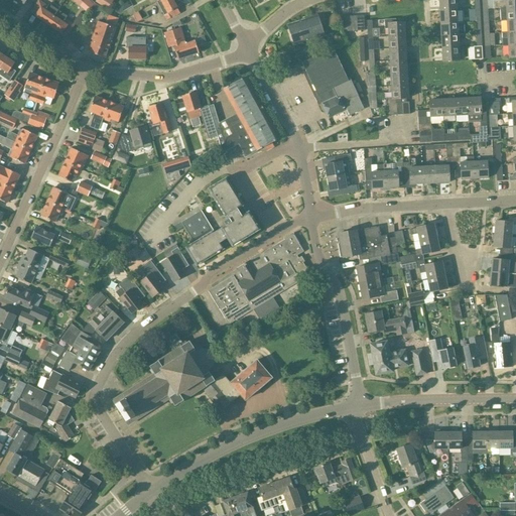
[(48,25),(58,10),(48,3),(47,6),(38,0),(30,12),(35,15),(34,15),(48,25)]
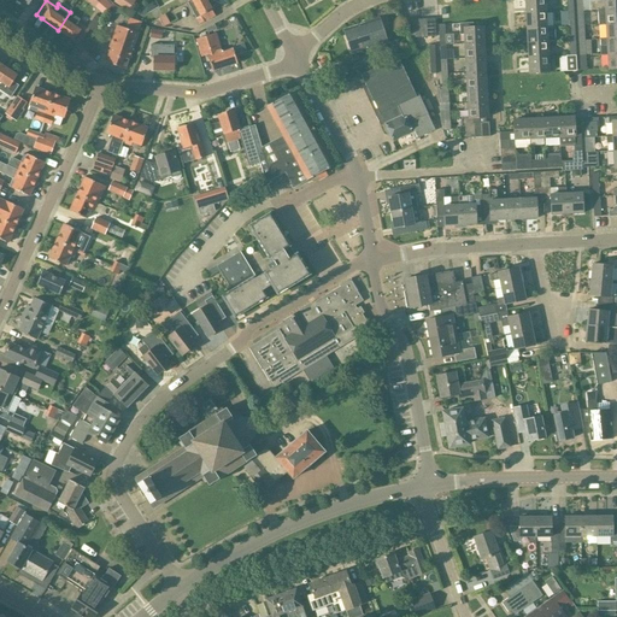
[(129,0),(116,0),(115,3),(128,11),(134,3),(129,0)]
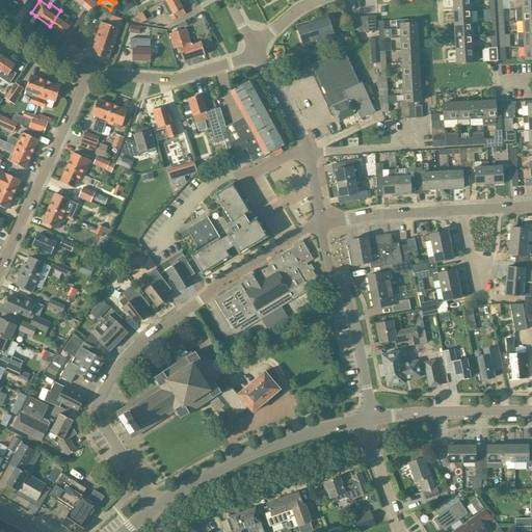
[(177,0),(163,0),(161,2),(171,21),(178,18),(185,14),(177,0)]
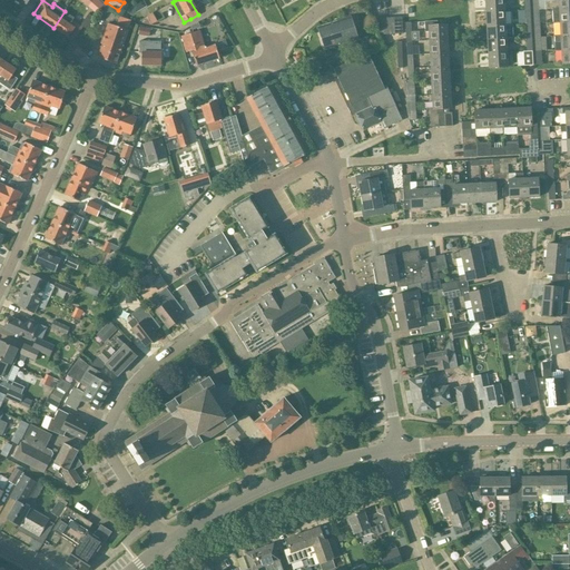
[(484,0),(485,12),(503,11),(502,0),(484,0)]
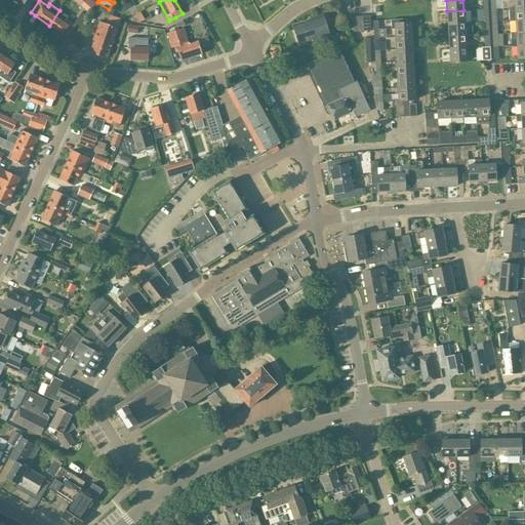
[(501,8),(508,8),(524,6),(524,0),(505,0),(500,0),(501,8)]
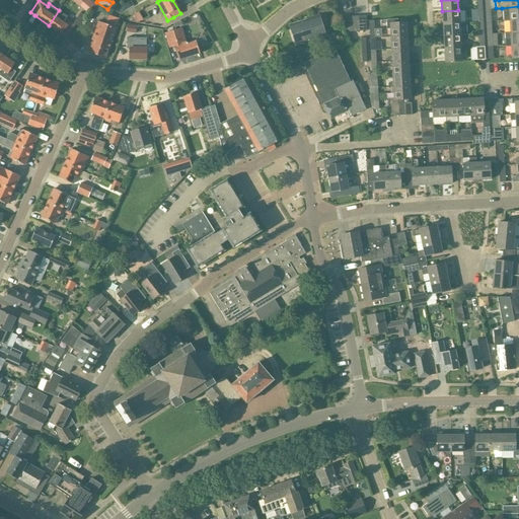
[(518,19),(518,6),(502,8),(503,20),(509,20),(518,19)]
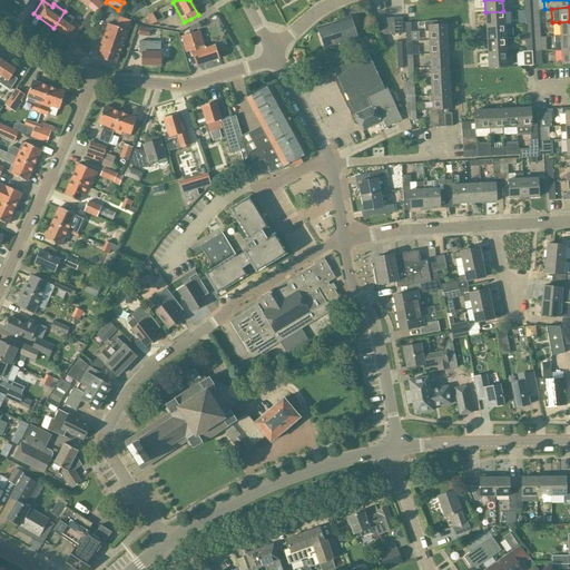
[(75,18),(65,11),(53,28),(67,37),(68,37),(72,40),(81,27),(72,20),(75,18)]
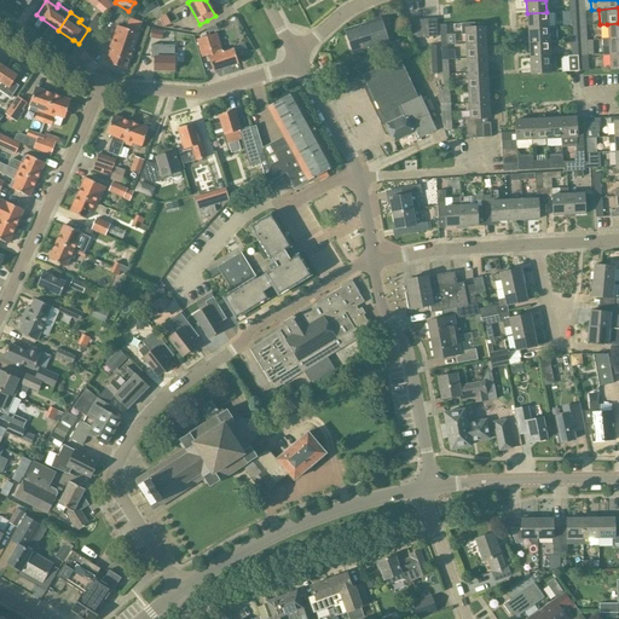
[(527,13),(528,28),(548,27),(547,12),(527,13)]
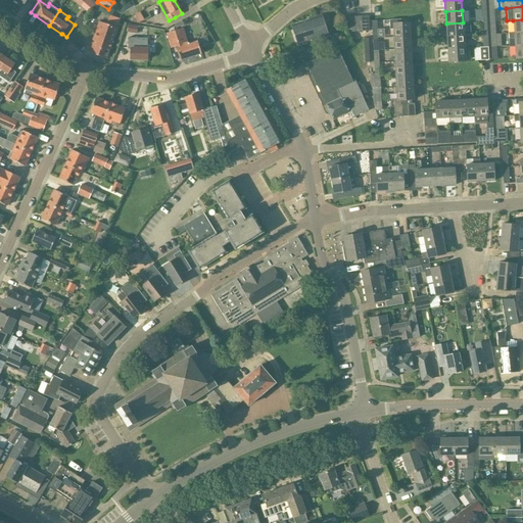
[(144,19),(140,11),(135,14),(139,22),(139,21),(144,19)]
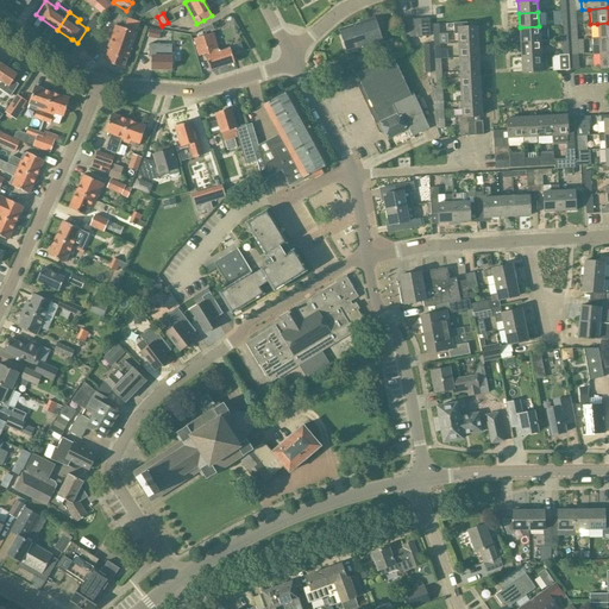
[(105,62),(124,68),(139,23),(127,18),(124,29),(115,25),(108,48),(110,48),(105,62)]
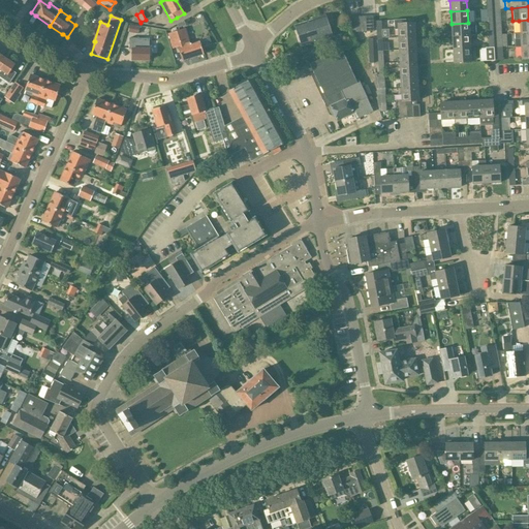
[(332,36),(325,16),(294,25),(301,45),(332,36)]
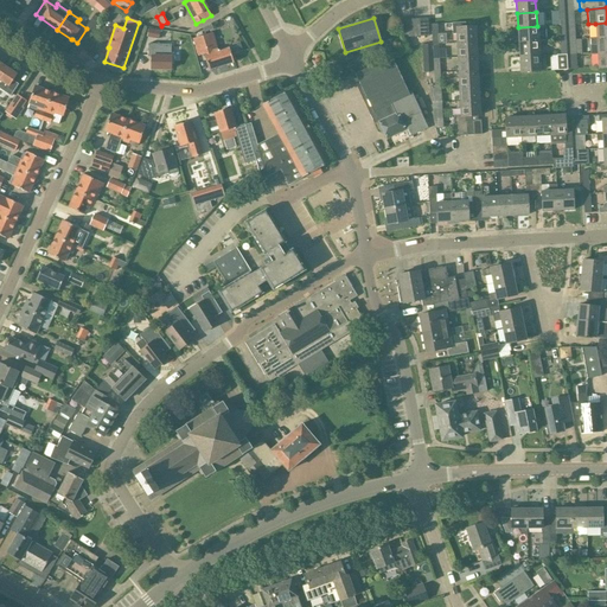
[(411,37),(410,18),(397,19),(404,37),(411,37)]
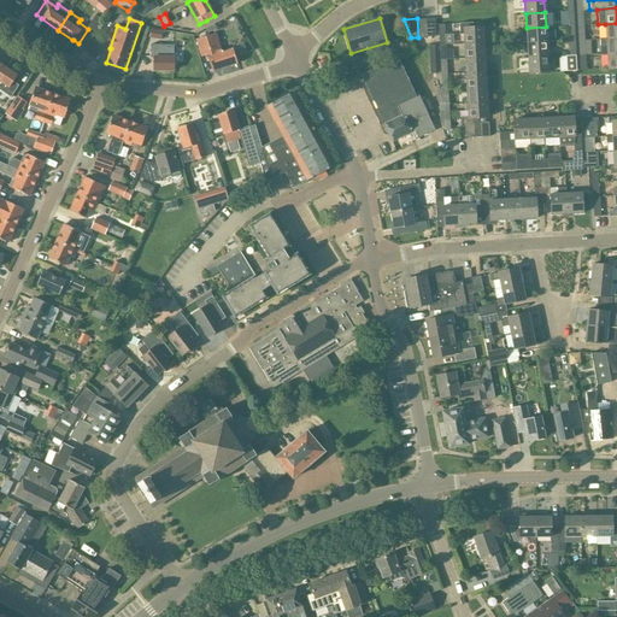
[(418,37),(428,36),(427,18),(417,18),(418,37)]
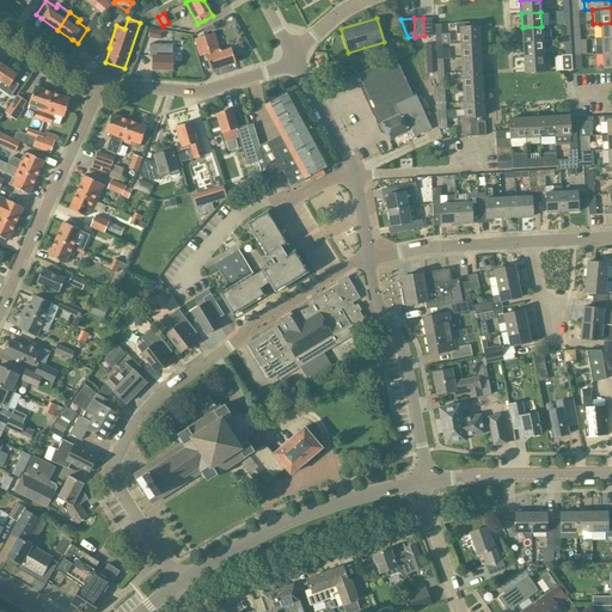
[(423,18),(424,36),(433,36),(432,18),(423,18)]
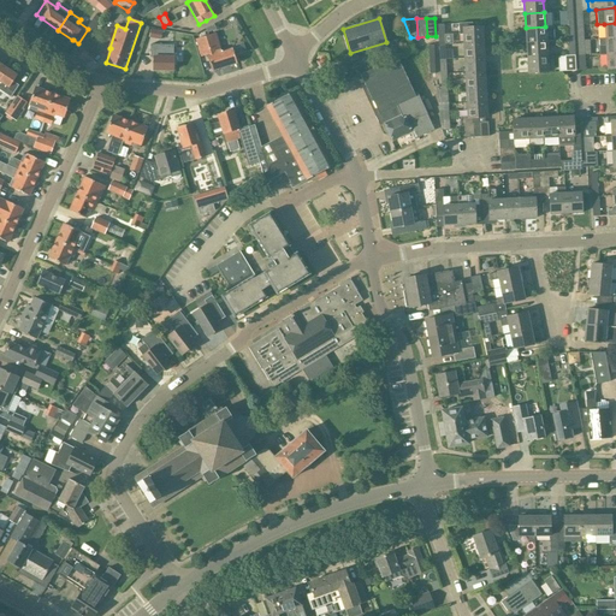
[(465,43),(484,42),(486,41),(486,34),(483,33),(483,27),(473,28),(472,23),(458,23),(460,35),(463,35),(465,43)]
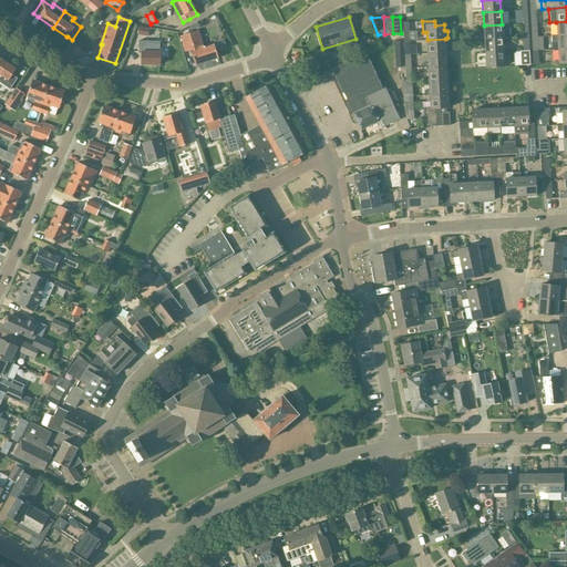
[(566,21),(556,22),(557,35),(566,33),(566,21)]
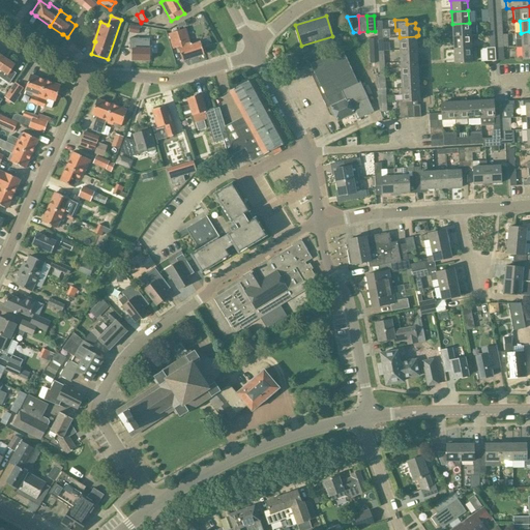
[(475,23),(469,23),(452,24),(452,36),(470,35),(470,36),(476,35),(475,23)]
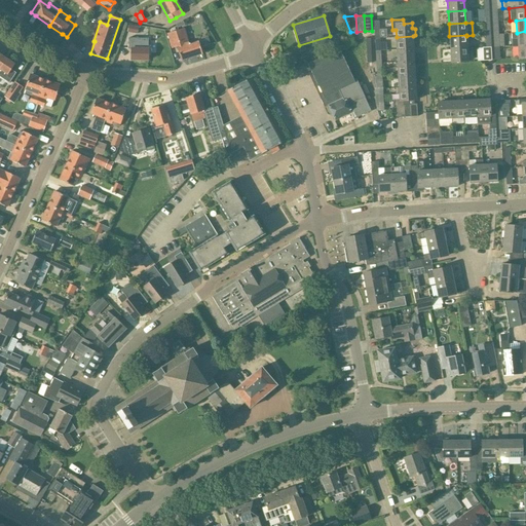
[(185,29),(167,34),(172,48),(177,47),(181,61),(202,54),(198,42),(191,44),(191,43),(189,44),(185,29)]
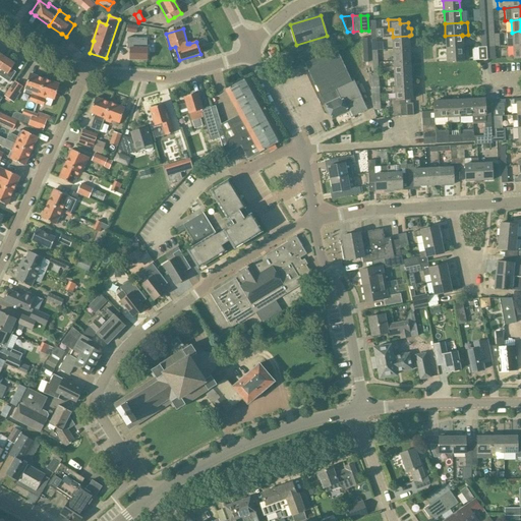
[(520,31),(512,33),(512,45),(520,44),(520,31)]
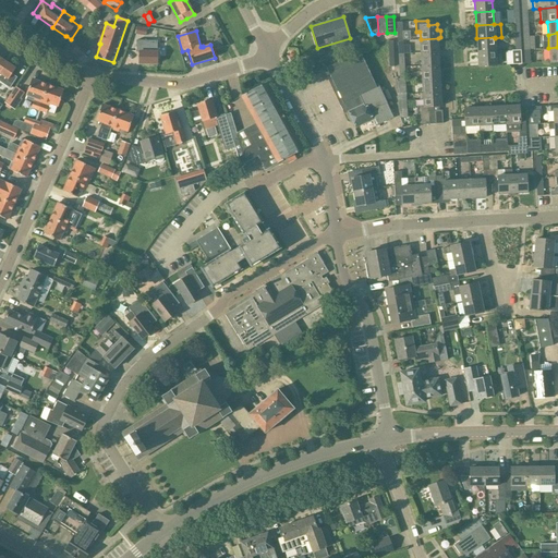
[(476,38),(477,52),(495,51),(495,38),(495,37),(476,38)]
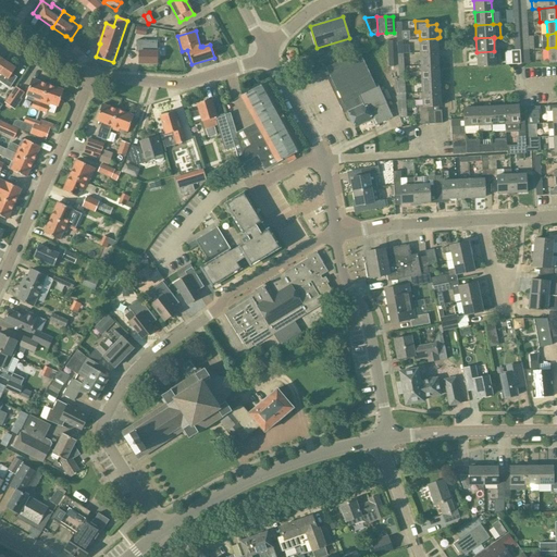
[(420,52),(437,52),(437,38),(420,39),(420,52)]
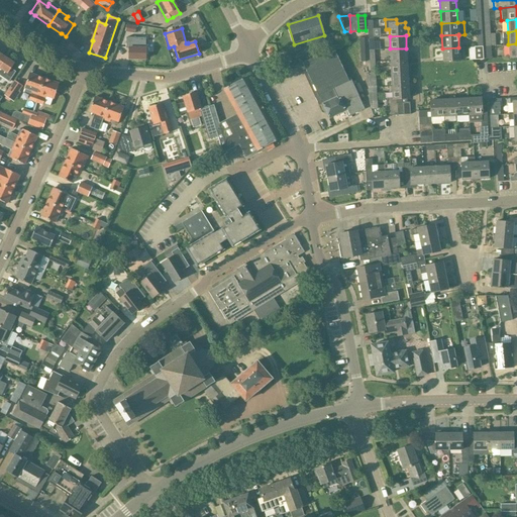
[(129,59),(145,60),(146,37),(138,36),(137,47),(129,47),(129,59)]
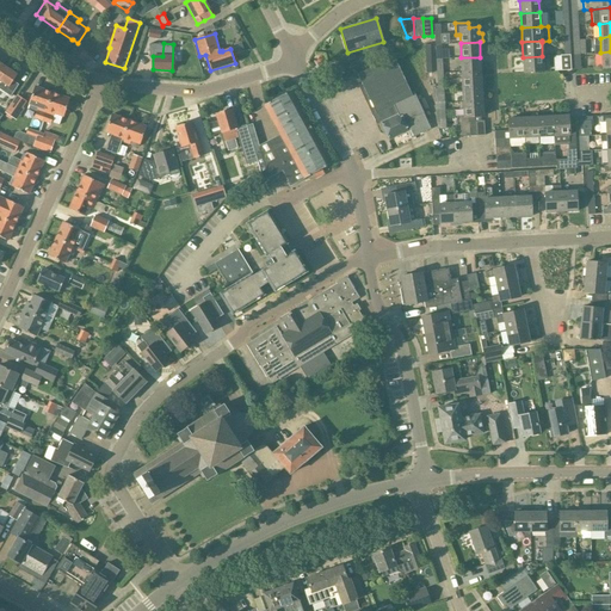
[(610,67),(610,51),(600,53),(602,68),(610,67)]
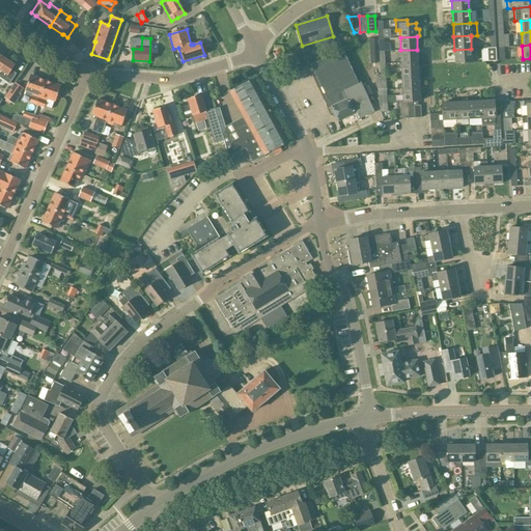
[(495,48),(491,48),(486,48),(487,61),(496,60),(495,48)]
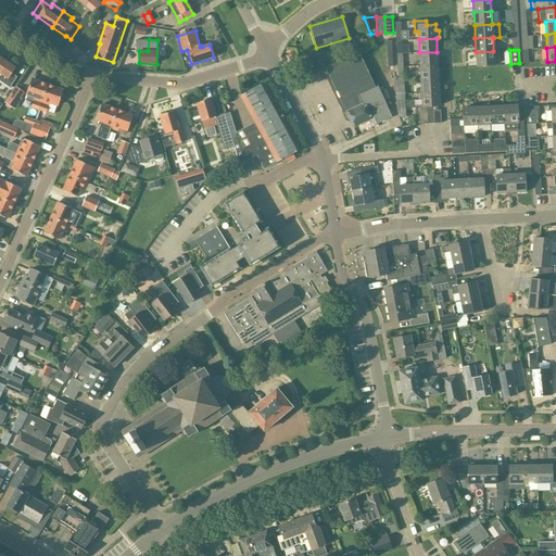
[(493,51),(476,52),(477,65),(494,64),(493,51)]
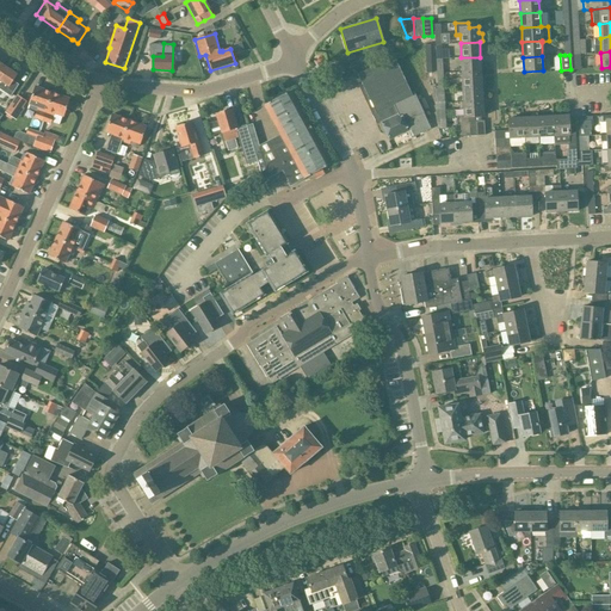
[(377,112),(381,121),(400,112),(408,130),(412,139),(431,129),(415,94),(412,96),(394,57),(358,74),(376,113),(377,112)]
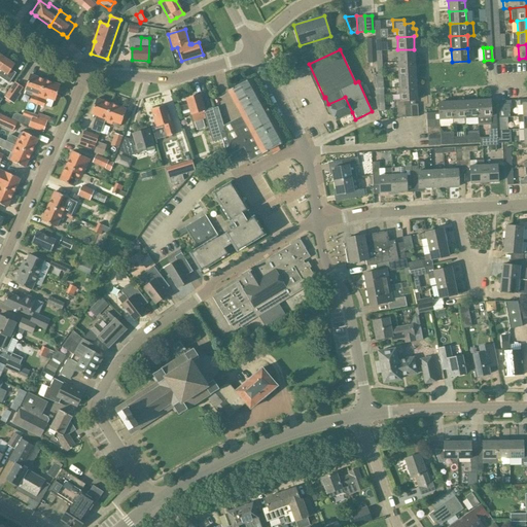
[(414,49),(397,49),(398,63),(415,62),(414,49)]
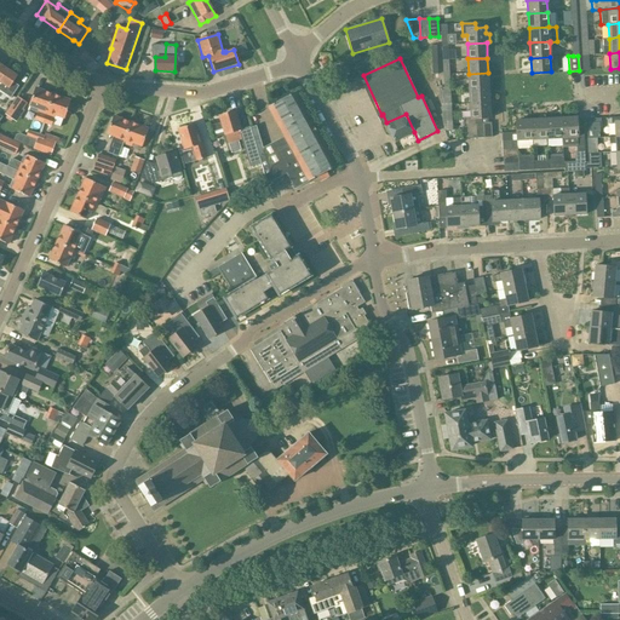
[(17,75),(4,65),(0,70),(0,90),(11,98),(19,86),(13,81),(17,75)]
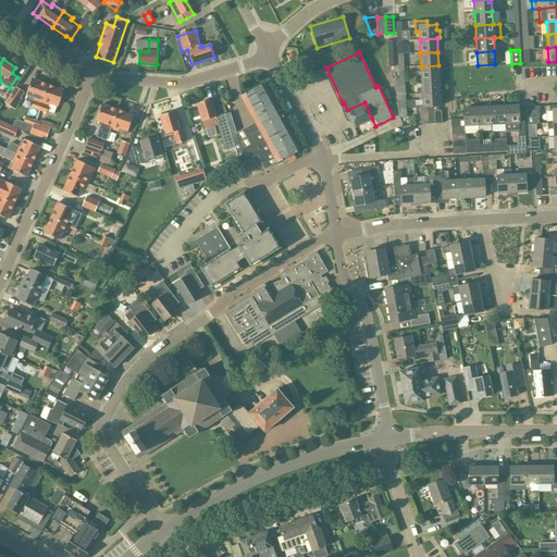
[(438,71),(438,65),(421,66),(422,79),(440,78),(442,77),(442,71),(438,71)]
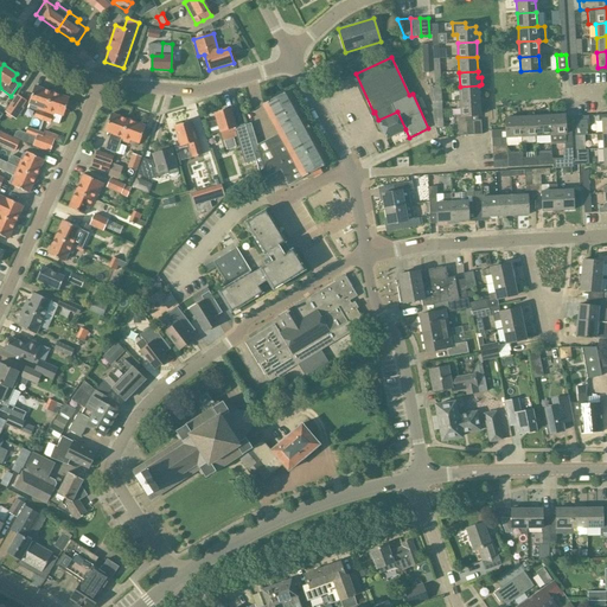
[(45,113),(52,91),(36,85),(30,103),(38,107),(34,116),(43,120),(45,113)]
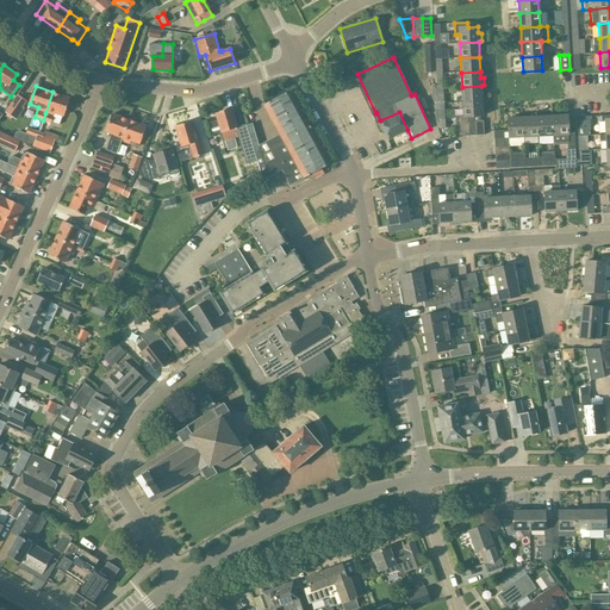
[(462,87),(462,101),(462,103),(481,101),(481,100),(485,100),(485,92),(481,92),(481,86),(462,87)]
